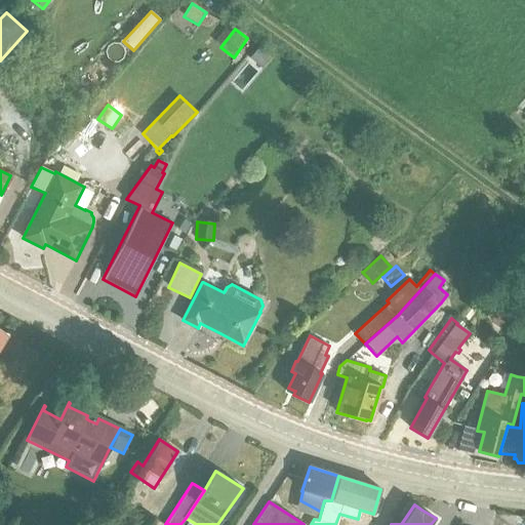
[(164,524),(145,511),(134,524),(164,524)]
